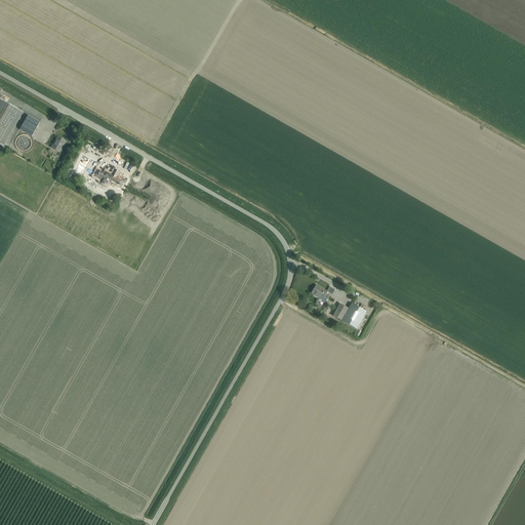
[(0,144),(2,146),(22,112),(0,99),(0,144)]
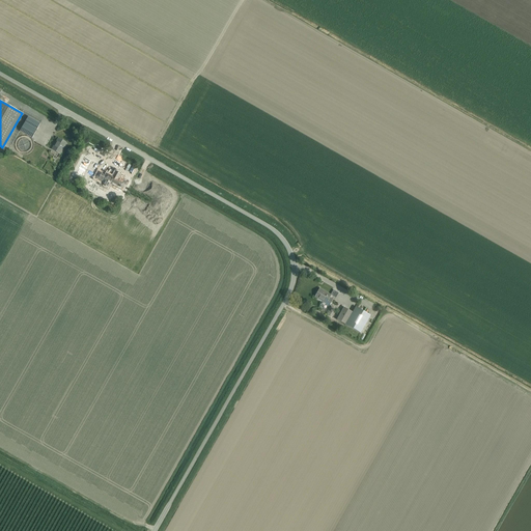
[(32,138),(40,123),(28,117),(20,132),(32,138)]
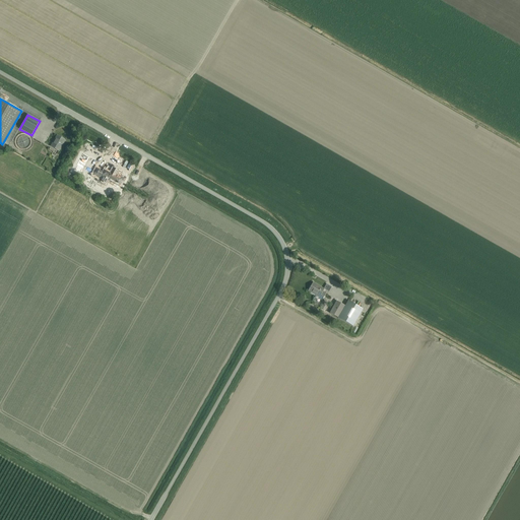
[(59,151),(65,140),(57,135),(51,146),(59,151)]
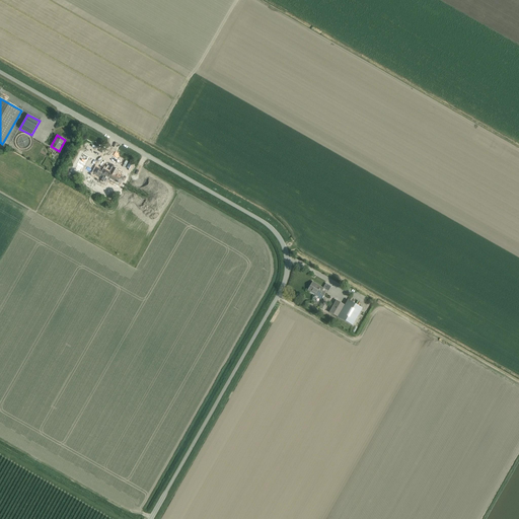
[(74,170),(80,173),(82,171),(81,170),(85,162),(79,159),(76,164),(77,165),(74,170)]
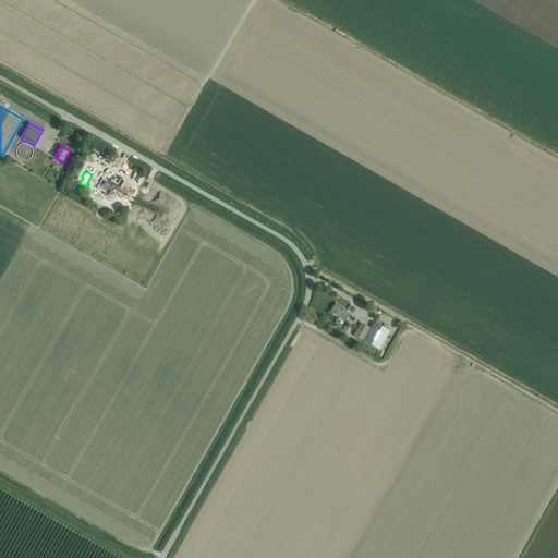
[(129,189),(129,190),(126,189),(128,185),(121,182),(121,183),(116,181),(114,184),(112,184),(111,185),(104,181),(102,183),(101,182),(100,185),(101,185),(100,187),(108,192),(107,194),(109,195),(113,197),(116,193),(117,192),(123,195),(121,199),(126,203),(133,192),(131,191),(131,190),(129,189)]
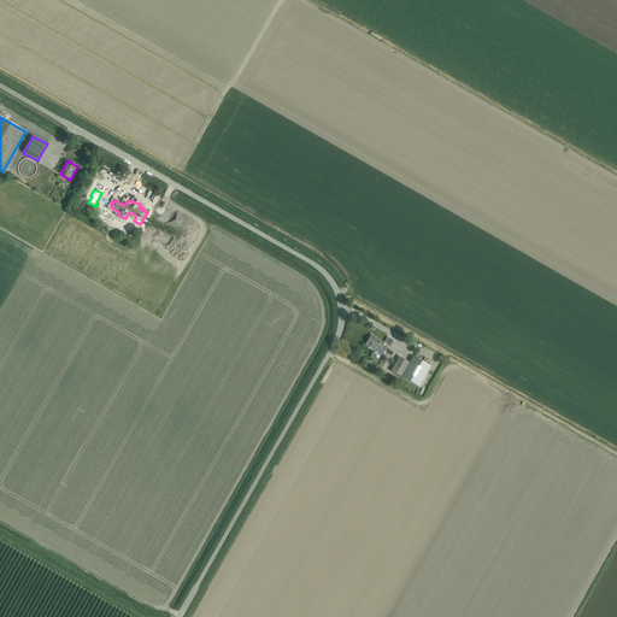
[(365,345),(375,351),(374,353),(377,356),(377,354),(381,357),(387,347),(385,347),(387,345),(391,347),(394,341),(387,338),(385,344),(371,335),(365,345)]
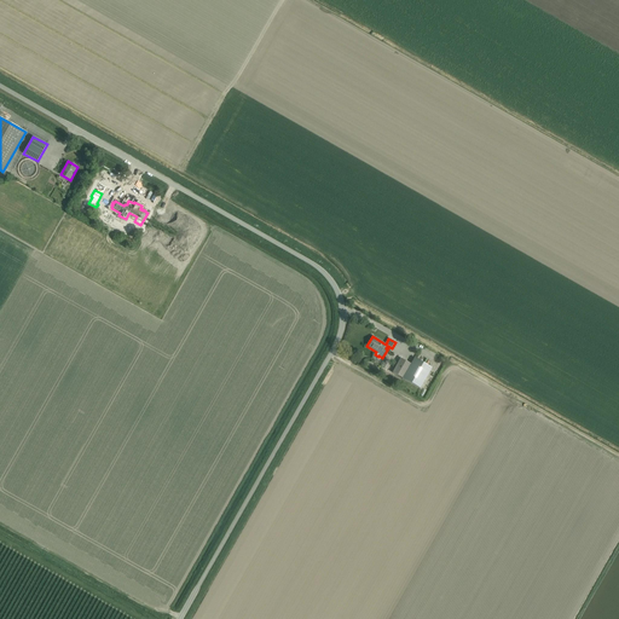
[(403,379),(411,364),(400,358),(392,372),(403,379)]
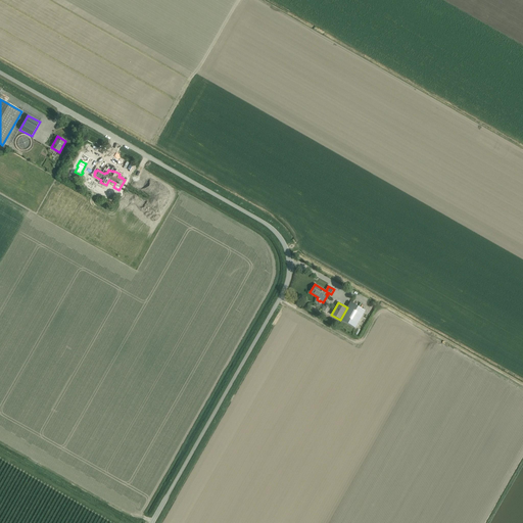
[(365,312),(350,302),(347,307),(340,320),(354,328),(365,312)]
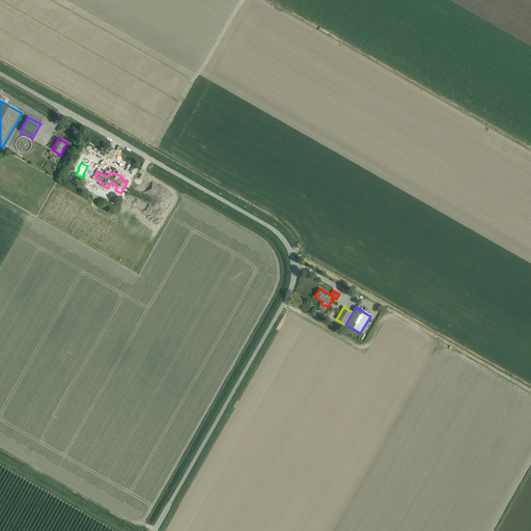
All buildings are outlined.
